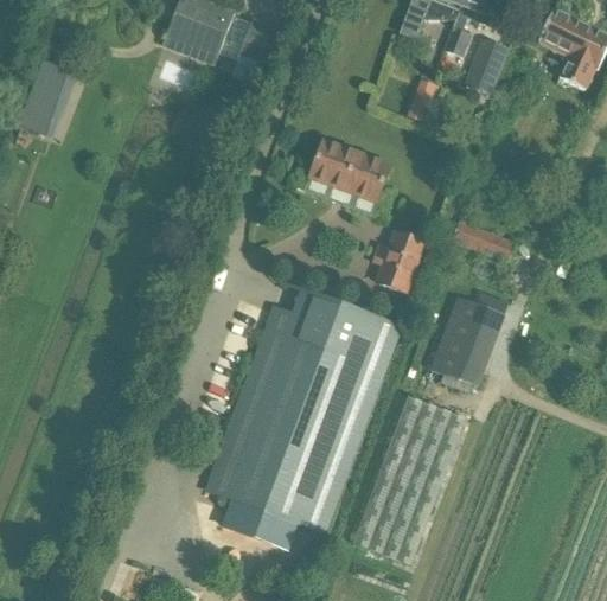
[(255,83),(263,61),(266,62),(278,30),(249,19),(248,21),(230,14),(231,13),(197,0),(178,0),(166,32),(234,57),(228,72),(255,83)]
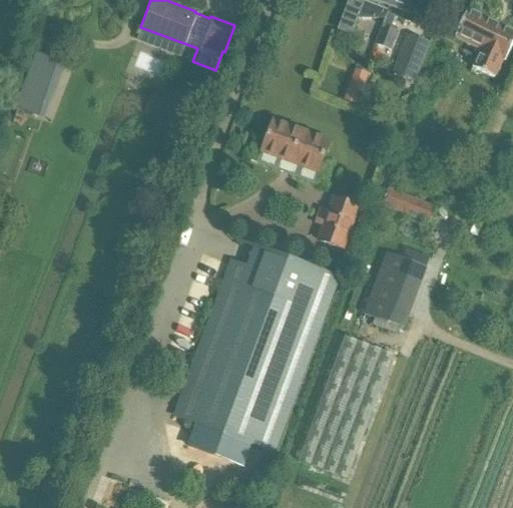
[(387,10),(390,0),(347,0),(337,26),(351,31),(357,15),(385,15),(387,10)]
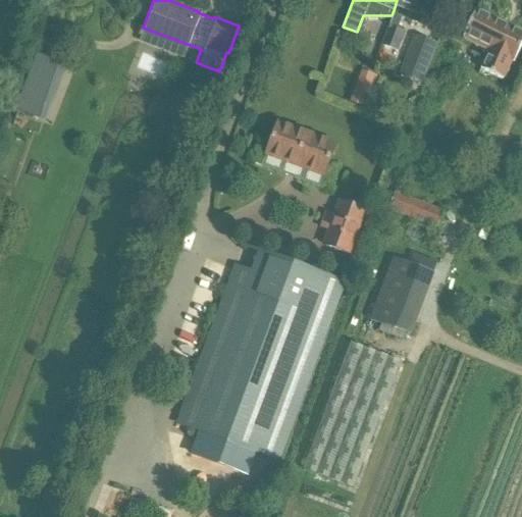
[(397,0),(394,10),(402,13),(425,22),(432,2),(425,0),(397,0)]
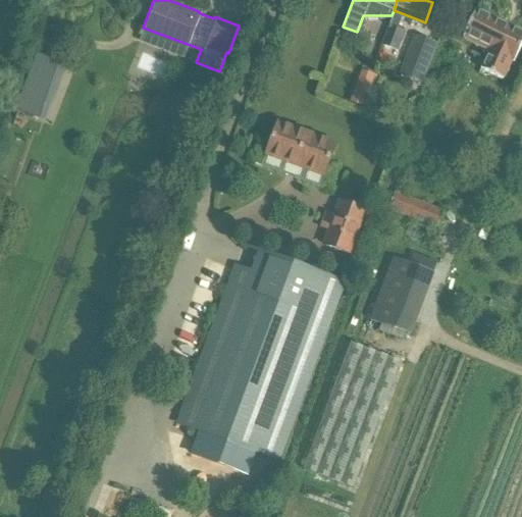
[(462,35),(492,49),(483,67),(502,75),(510,57),(513,59),(521,40),(521,29),(475,7),(462,35)]
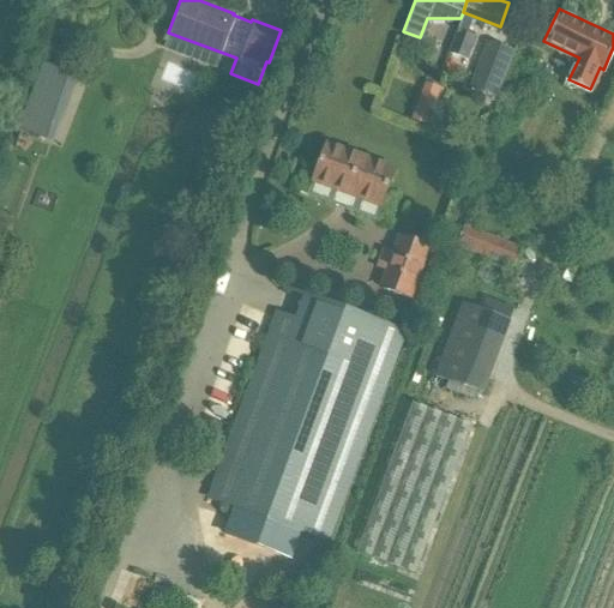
[(461,18),(458,26),(467,30),(473,16),(463,12),(461,18)]
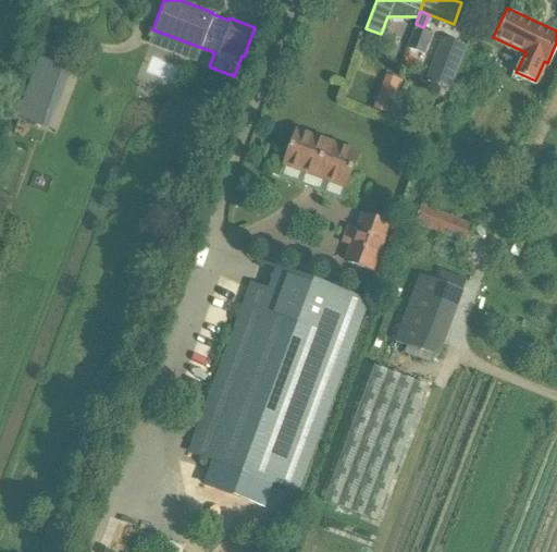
[(416,24),(407,45),(423,51),(431,29),(423,27),(416,24)]
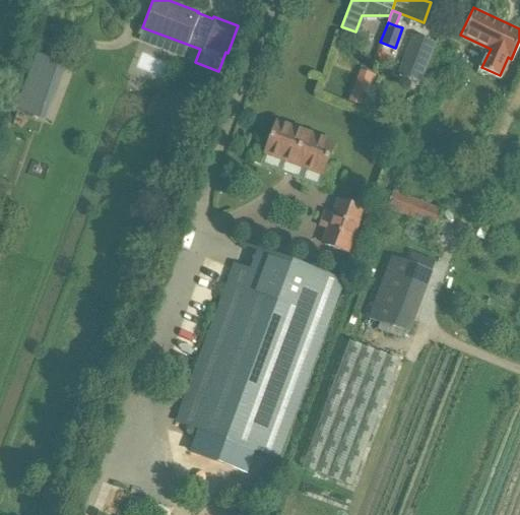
[(413,31),(398,72),(419,80),(435,40),(413,31)]
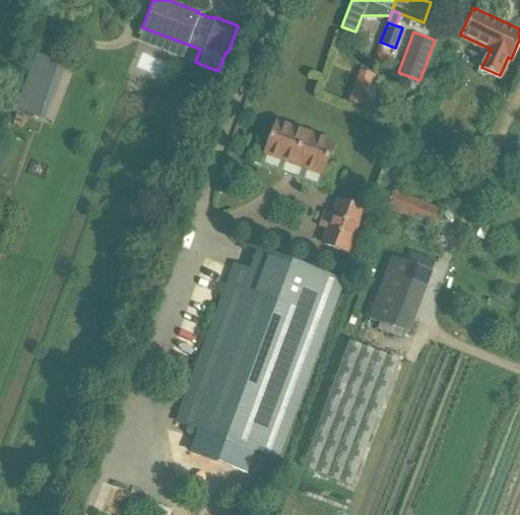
[(62,60),(37,51),(14,107),(40,116),(62,60)]
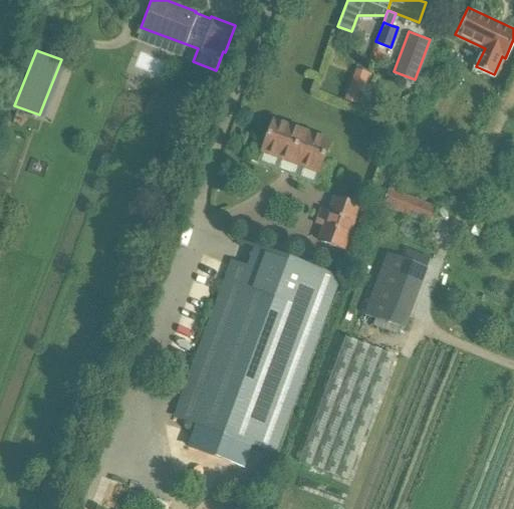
[(355,67),(344,99),(357,104),(369,72),(355,67)]
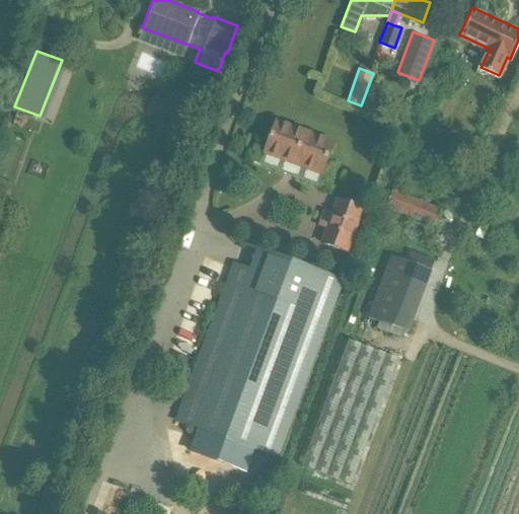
[(274,121),(263,151),(320,172),(331,142),(274,121)]
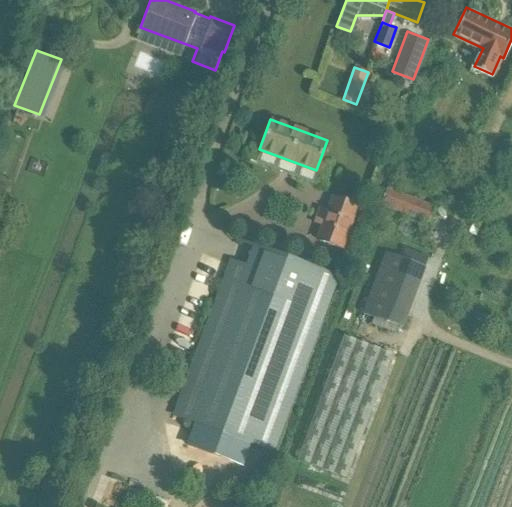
[(381,203),(393,208),(403,212),(428,221),(434,206),(399,193),(387,188),(381,203)]
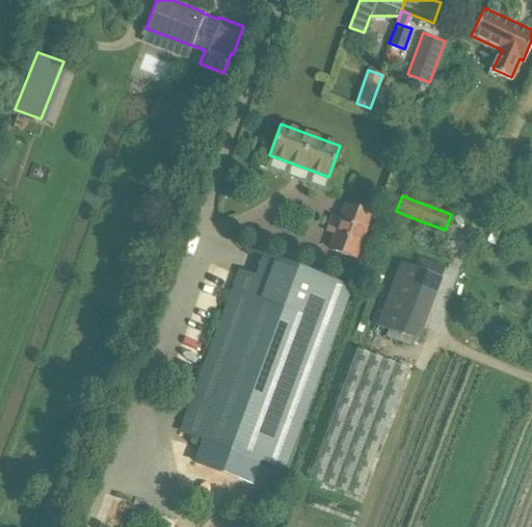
[(346,203),(330,246),(354,255),(371,211),(346,203)]
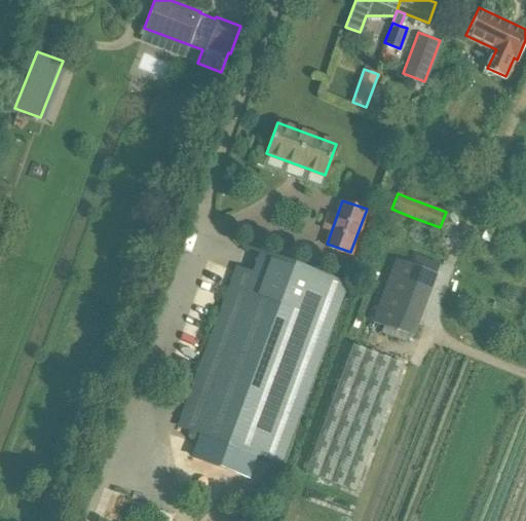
[(200,445),(245,461),(249,450),(280,461),(347,284),(259,251),(252,269),(235,262),(175,422),(204,433),(200,445)]
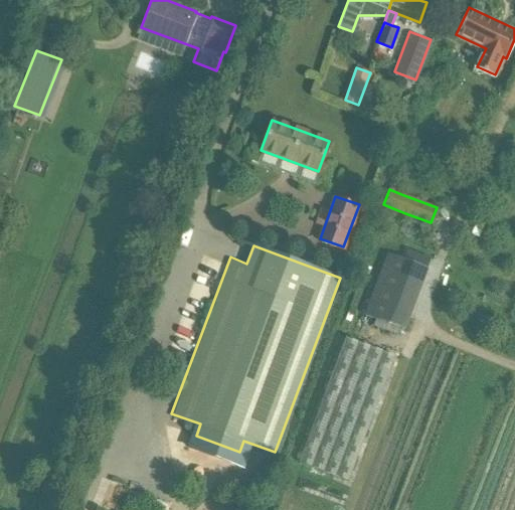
[(388,252),(364,313),(402,327),(425,267),(388,252)]
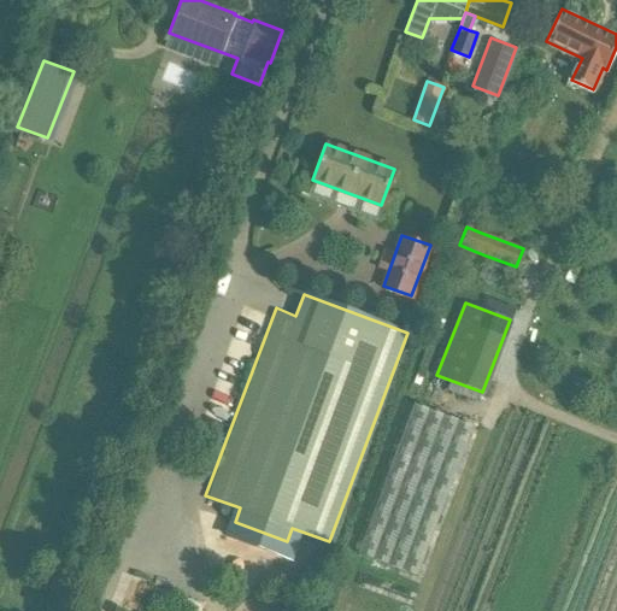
[(413,401),(358,551),(417,573),(472,423),(413,401)]
